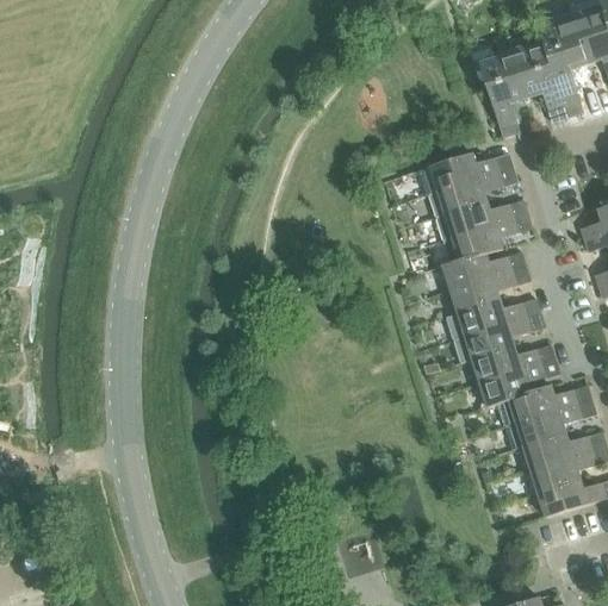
[(597,0),(601,8),(602,8),(607,27),(607,0),(597,0)]
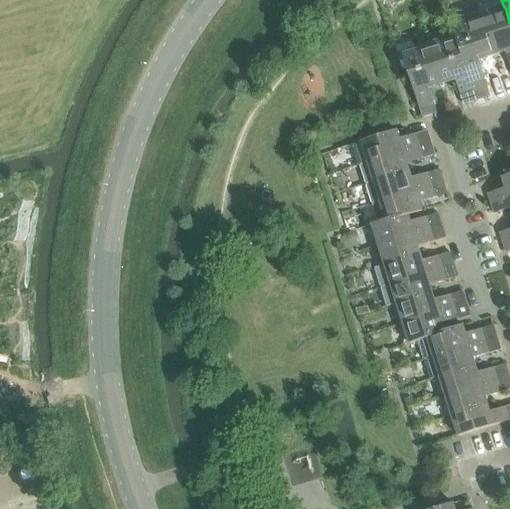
[(509,69),(509,23),(505,7),(504,7),(487,12),(486,8),(477,11),(490,54),(504,50),(509,69)]
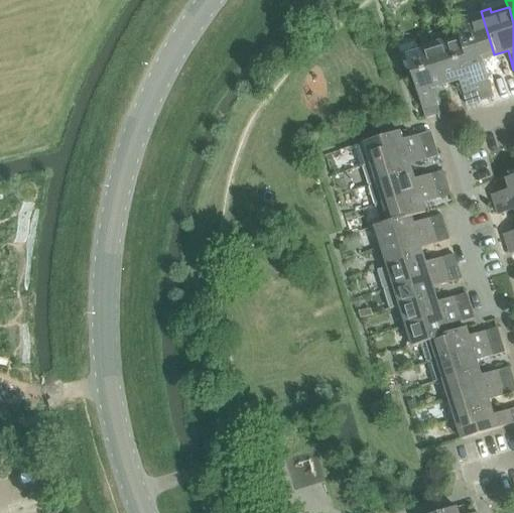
[(456,26),(459,35),(478,100),(492,95),(481,58),(494,54),(481,11),(480,12),(479,10),(453,18),(456,26)]
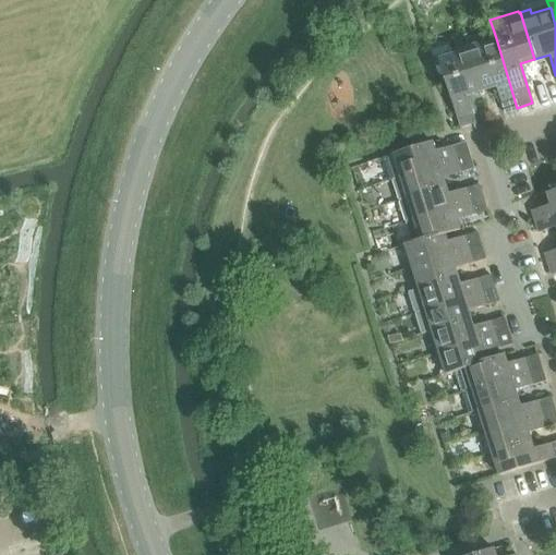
[(504,112),(517,108),(496,38),(493,28),(463,37),(466,44),(467,48),(480,89),(495,85),(504,112)]
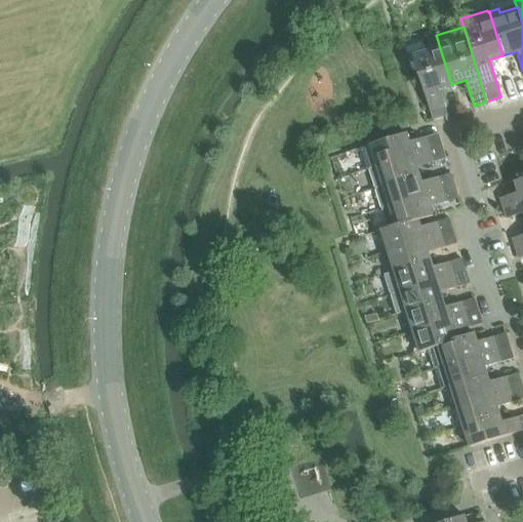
[(451,84),(439,45),(438,41),(428,44),(430,48),(424,49),(421,41),(403,46),(410,71),(416,69),(432,119),(446,114),(438,89),(451,84)]
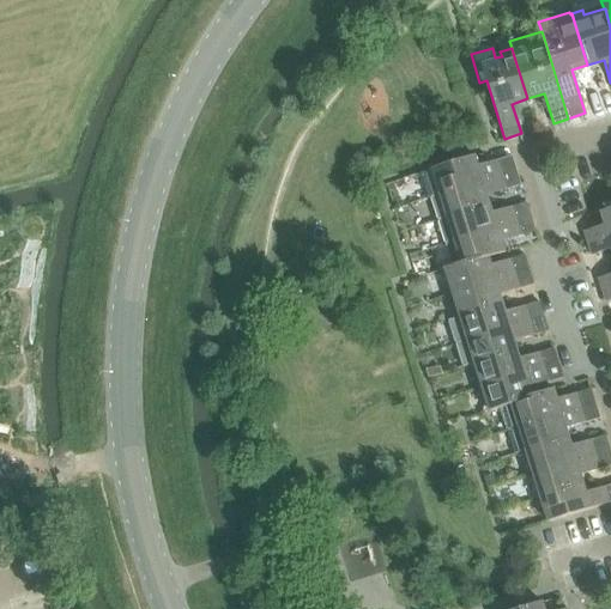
[(430,166),(418,171),(427,195),(429,194),(439,192),(515,168),(510,153),(477,164),(475,153),(430,166)]
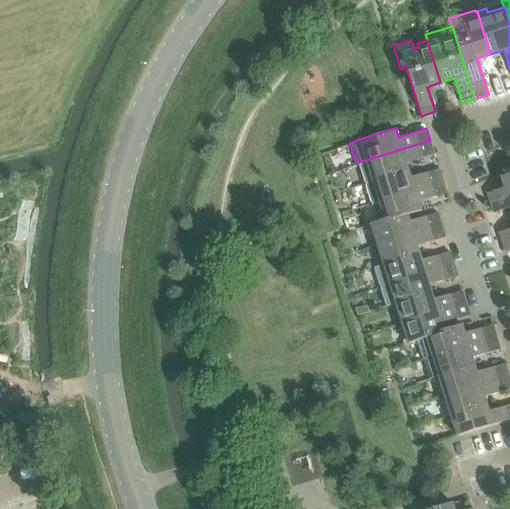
[(366,160),(358,162),(364,182),(372,180),(408,169),(406,161),(433,152),(430,140),(366,160)]
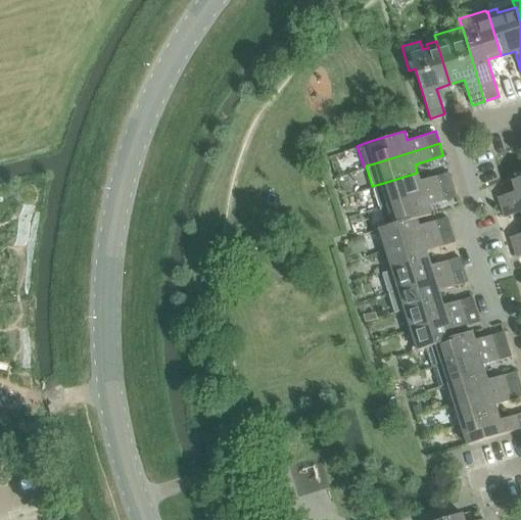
[(419,180),(417,173),(380,184),(372,187),(378,205),(386,203),(452,184),(447,171),(419,180)]
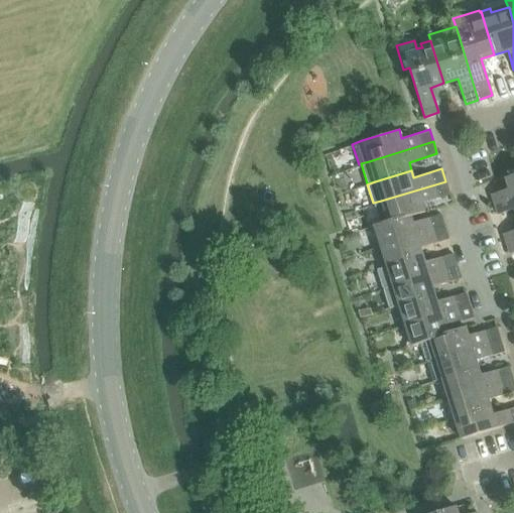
[(490,193),(493,203),(513,196),(513,173),(505,176),(508,187),(490,193)]
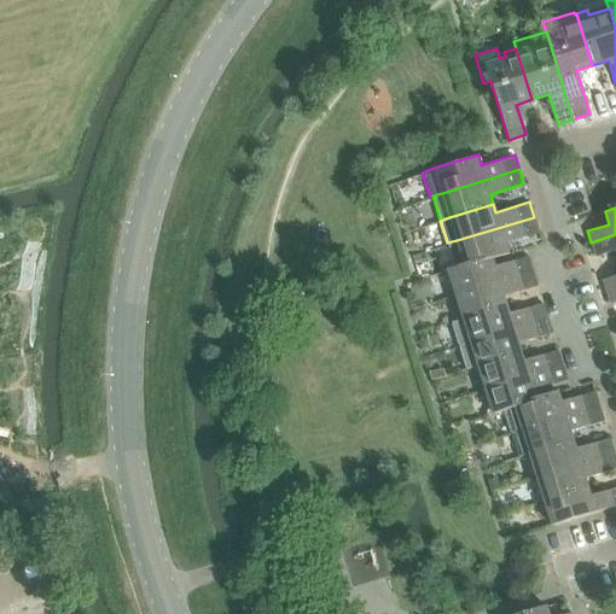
[(538,231),(534,217),(457,240),(453,246),(457,256),(462,259),(463,263),(464,263),(489,256),(490,256),(507,251),(505,241),(538,231)]
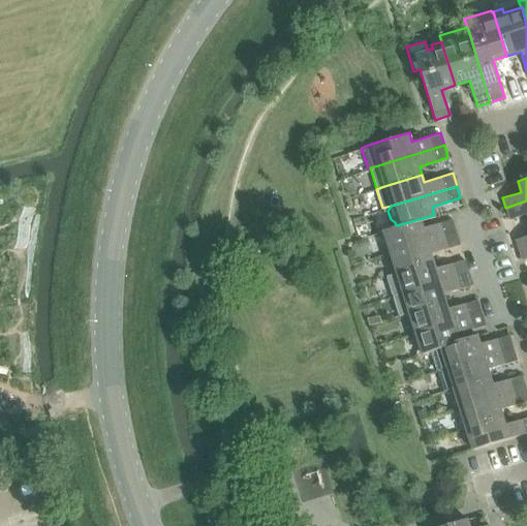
[(526,200),(505,208),(508,218),(526,213),(526,212),(526,200)]
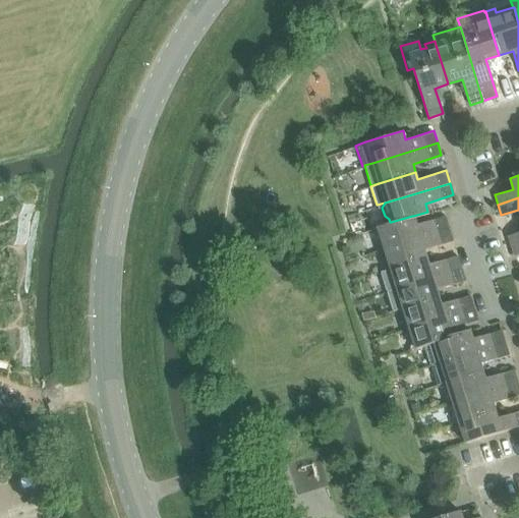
[(416,224),(413,216),(412,216),(391,222),(390,222),(377,226),(384,247),(448,228),(444,215),(416,224)]
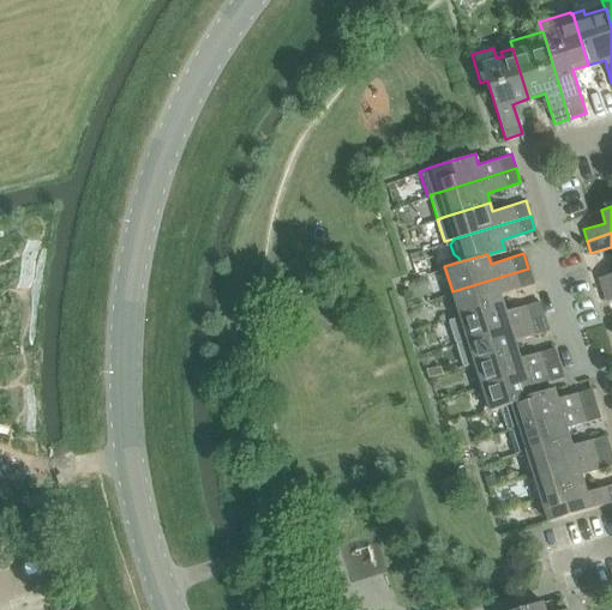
[(533,282),(528,269),(453,291),(460,315),(503,302),(499,293),(533,282)]
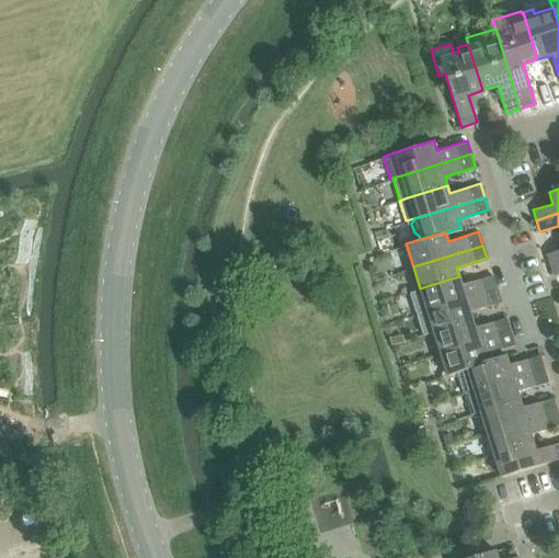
[(558,248),(547,253),(550,263),(558,260),(558,248)]
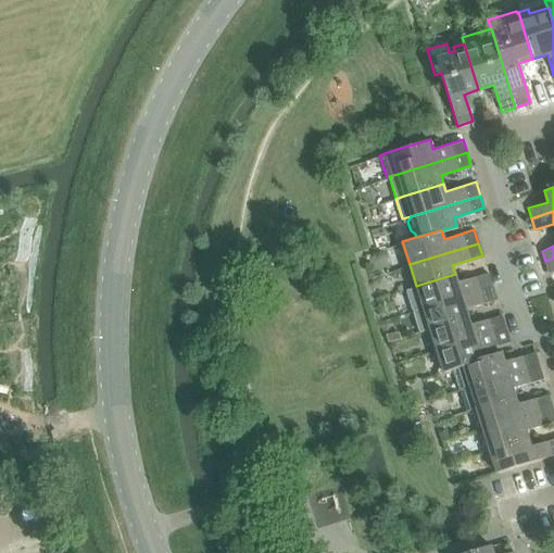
[(457,281),(455,274),(416,286),(405,289),(412,310),(491,286),(487,272),(457,281)]
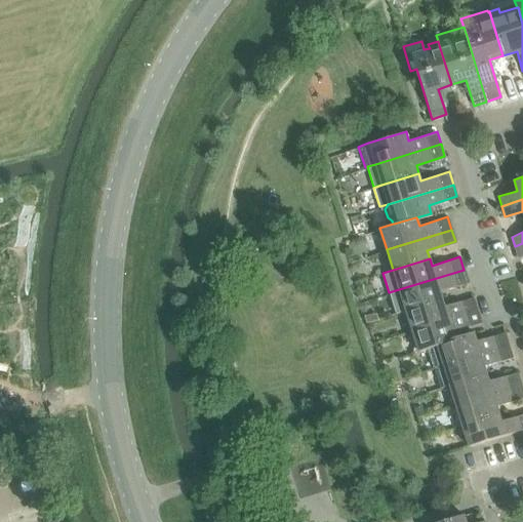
[(468,281),(464,270),(389,292),(395,312),(405,309),(442,298),(439,290),(468,281)]
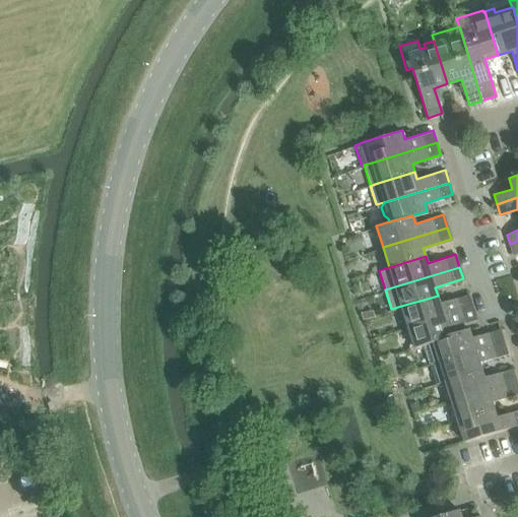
[(440,303),(438,296),(401,306),(407,326),(472,307),(468,294),(440,303)]
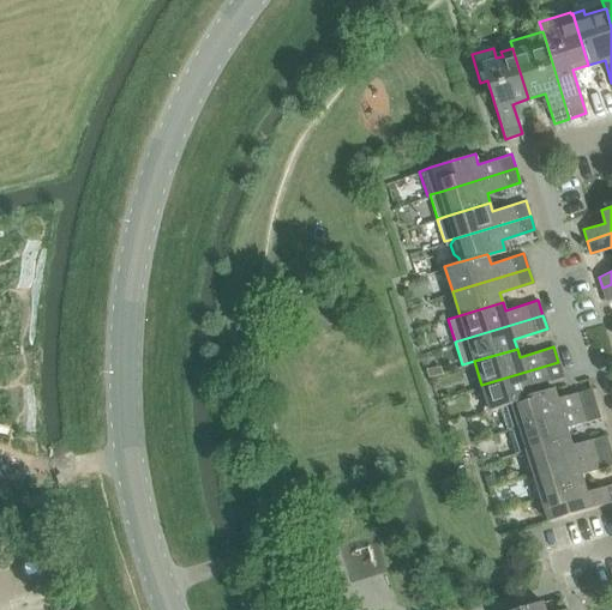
[(562,376),(558,362),(481,385),(490,409),(498,405),(510,402),(532,394),(529,386),(562,376)]
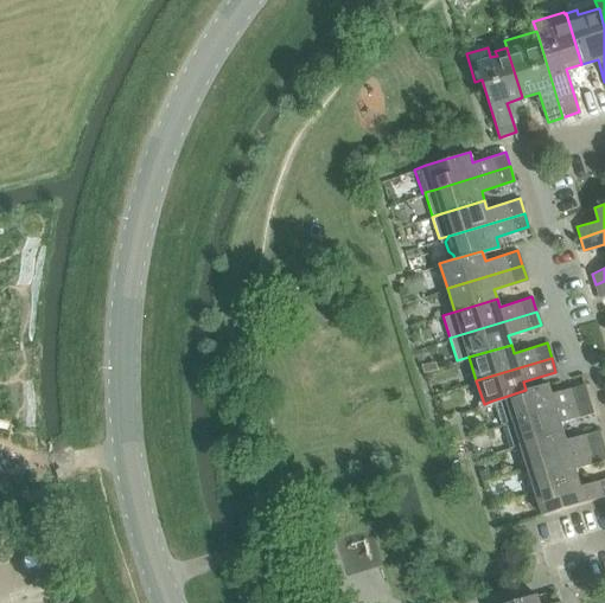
[(547,383),(526,390),(504,397),(492,401),(500,424),(587,398),(583,383),(551,393),(547,383)]
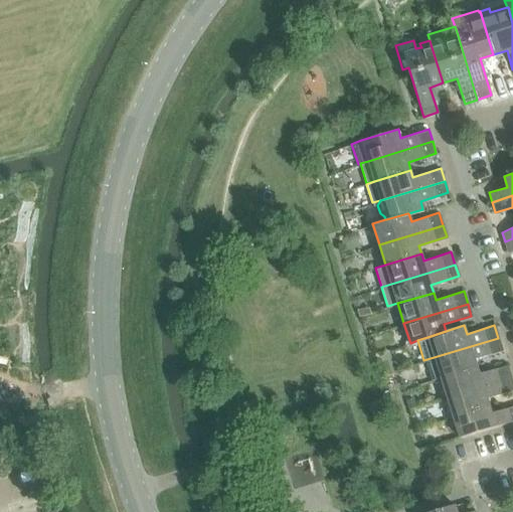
[(498,338),(423,360),(431,379),(440,376),(476,365),(474,358),(502,349),(498,338)]
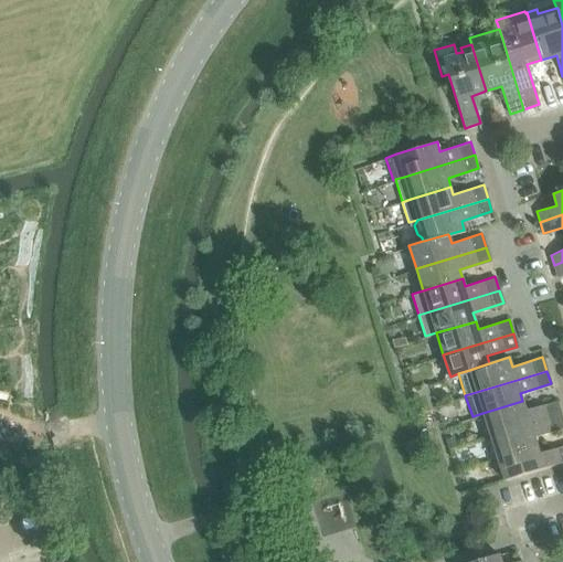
[(526,409),(522,401),(482,413),(490,435),(560,414),(555,400),(526,409)]
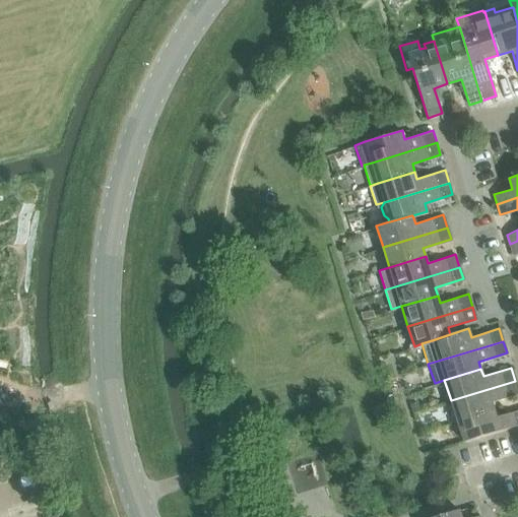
[(517,392),(517,390),(515,381),(451,400),(457,419),(494,408),(491,401),(517,392)]
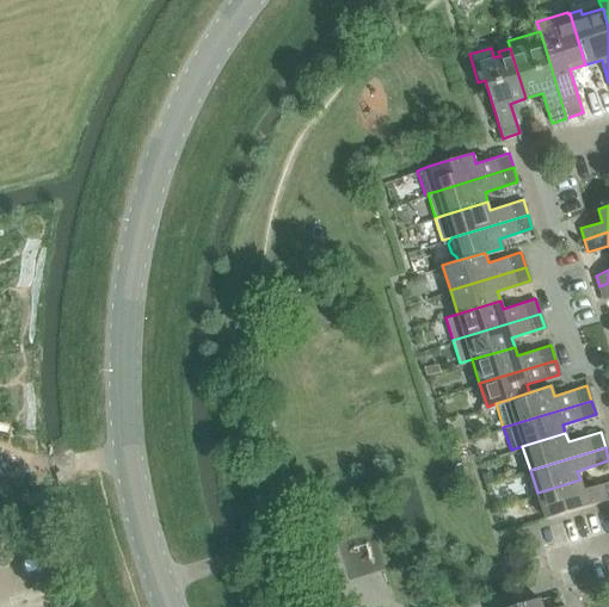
[(490,471),(481,474),(485,484),(492,482),(490,471)]
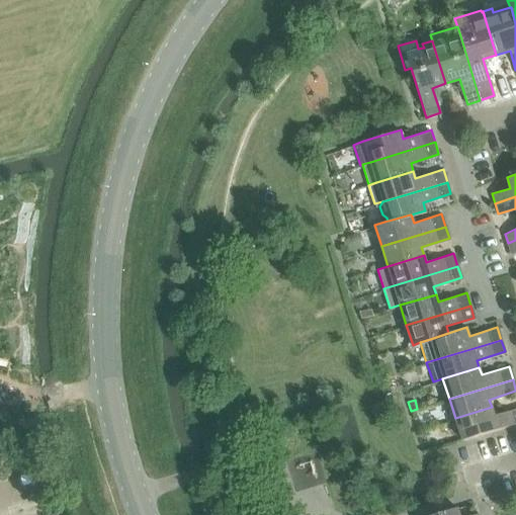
[(515,407),(494,415),(492,407),(455,418),(461,439),(515,421),(515,407)]
